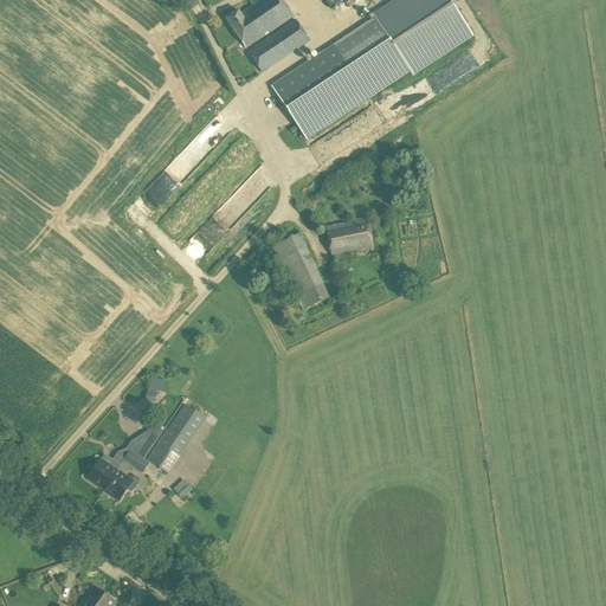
[(292,17),(282,0),(260,0),(240,13),(238,11),(226,19),(236,34),(245,49),(292,17)]
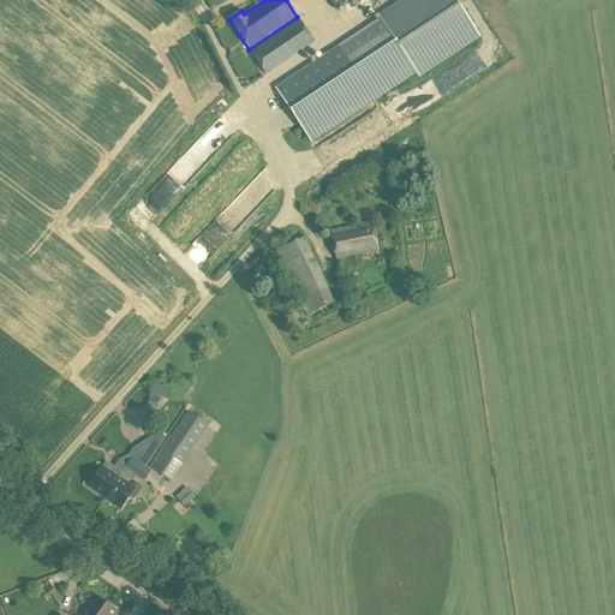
[(419,78),(481,37),(455,0),(399,0),(377,15),(380,18),(338,47),(339,48),(276,89),(310,141),(372,99),(374,102),(417,73),(419,78)]
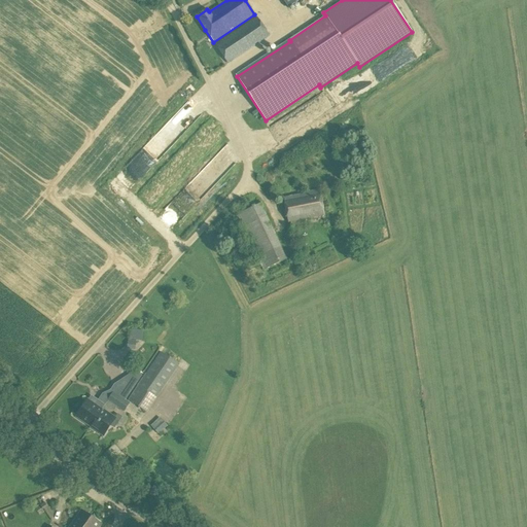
[(282,0),(288,8),(301,0),(282,0)]
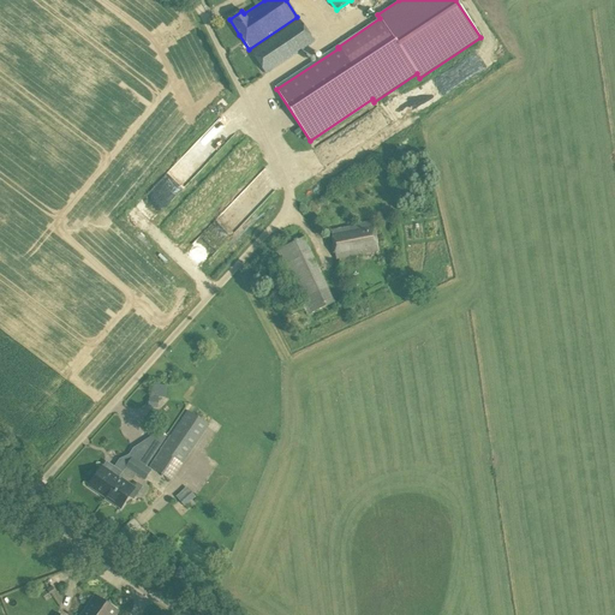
[(348,25),(363,16),(353,1),(339,11),(348,25)]
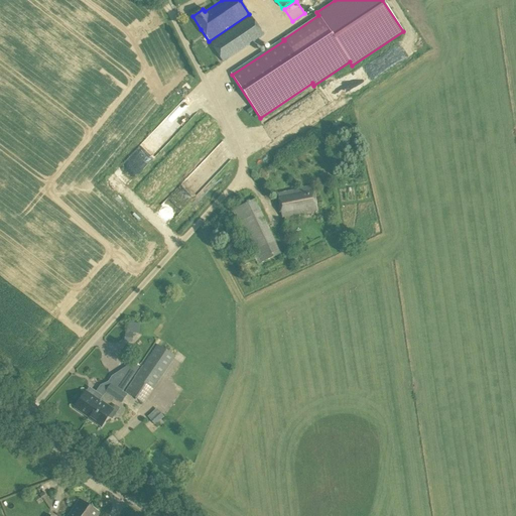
[(224,63),(264,35),(251,16),(211,44),(224,63)]
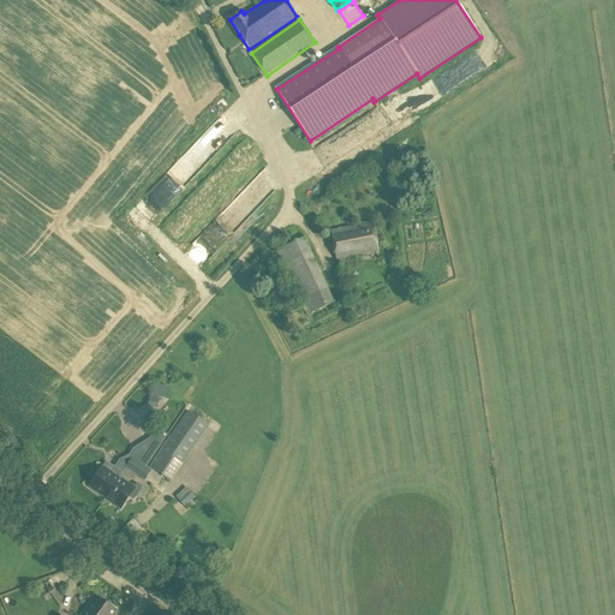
[(481,55),(400,100),(408,113),(454,89),(451,83),(485,65),(481,55)]
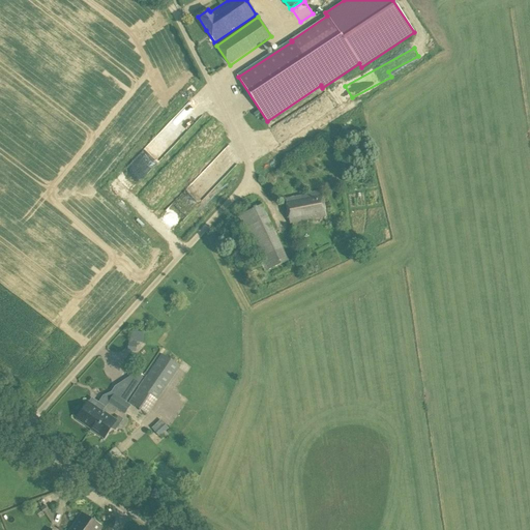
[(330,91),(339,108),(350,101),(343,85),(330,91)]
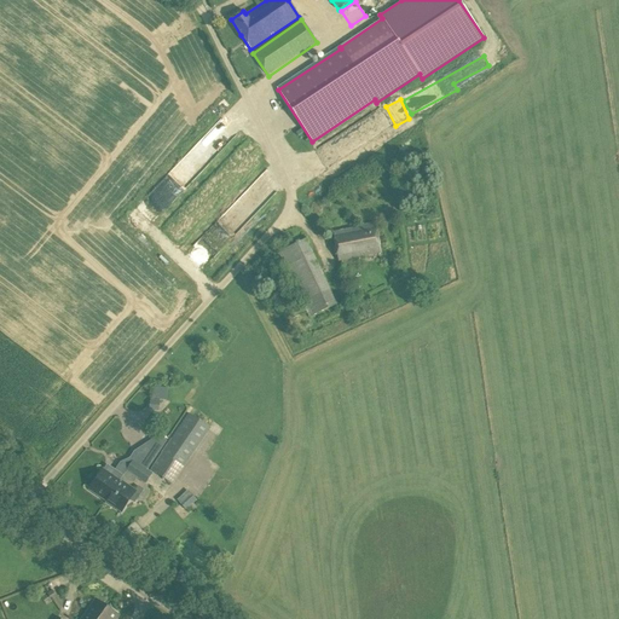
[(165,210),(167,213),(172,210),(244,136),(238,131),(236,126),(230,120),(214,127),(183,161),(173,171),(177,168),(150,196),(160,203),(169,192),(166,185),(177,179),(175,177),(196,155),(201,166),(194,173),(196,178),(165,210)]
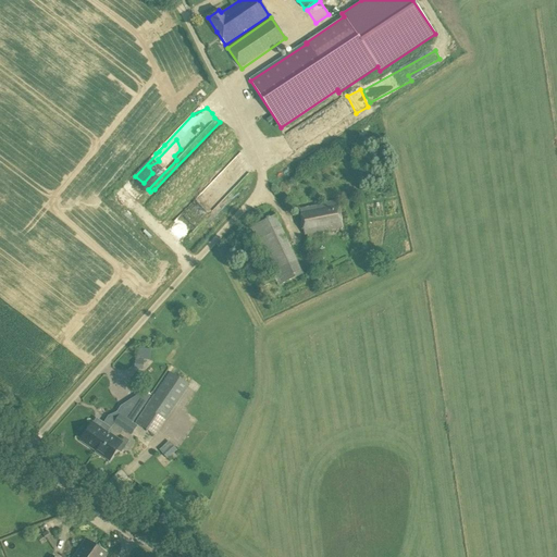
[(305,235),(342,227),(336,201),(323,203),(323,206),(300,210),(305,235)]
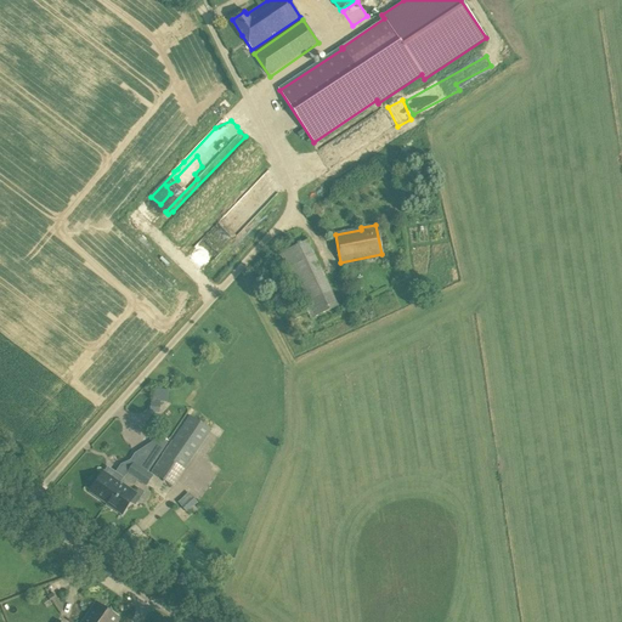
[(205,260),(224,259),(221,236),(203,237),(205,260)]
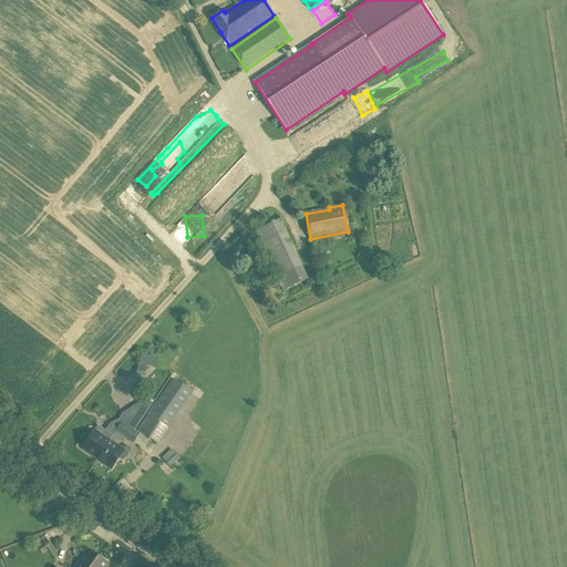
[(279,219),(255,232),(264,251),(289,239),(279,219)]
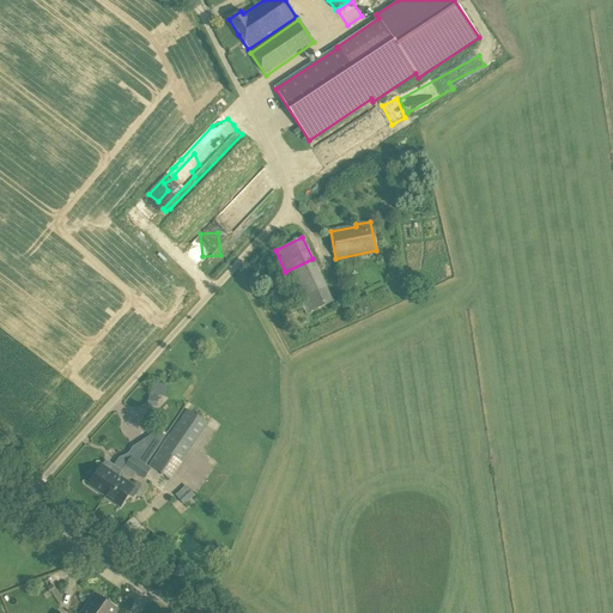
[(138,240),(131,246),(147,263),(155,256),(138,240)]
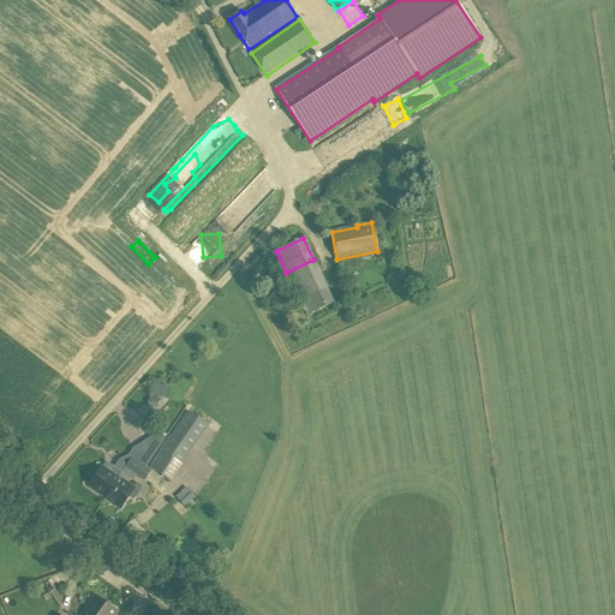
[(172,272),(180,264),(175,258),(167,266),(172,272)]
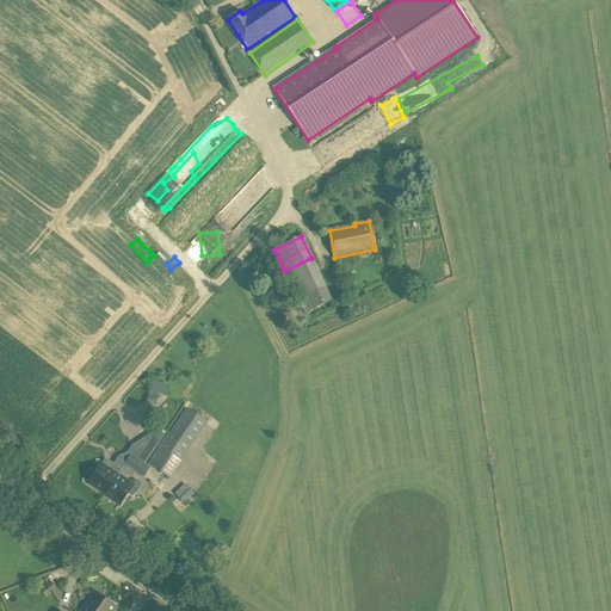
[(306,314),(332,301),(322,279),(295,292),(306,314)]
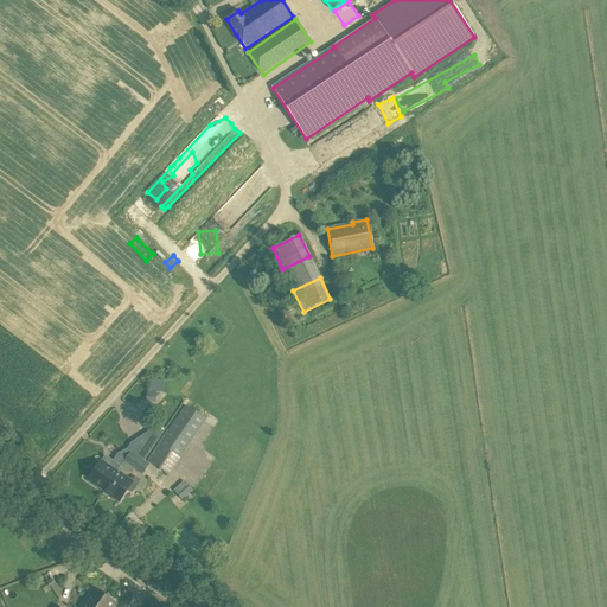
[(168,475),(206,420),(185,406),(147,461),(168,475)]
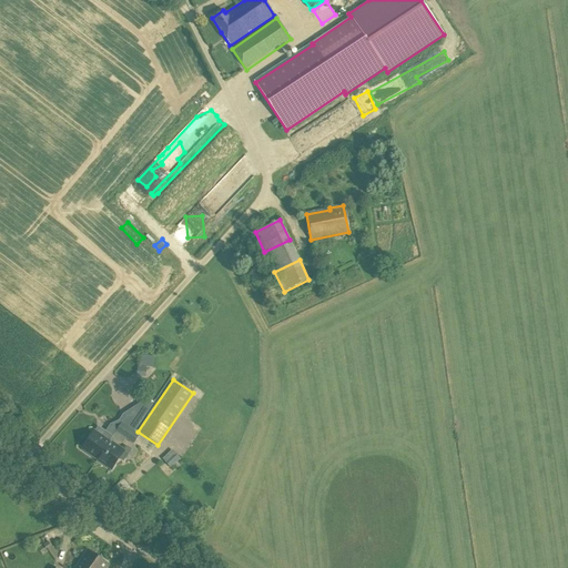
[(122,423),(135,432),(153,405),(145,399),(123,414),(119,421),(122,423)]
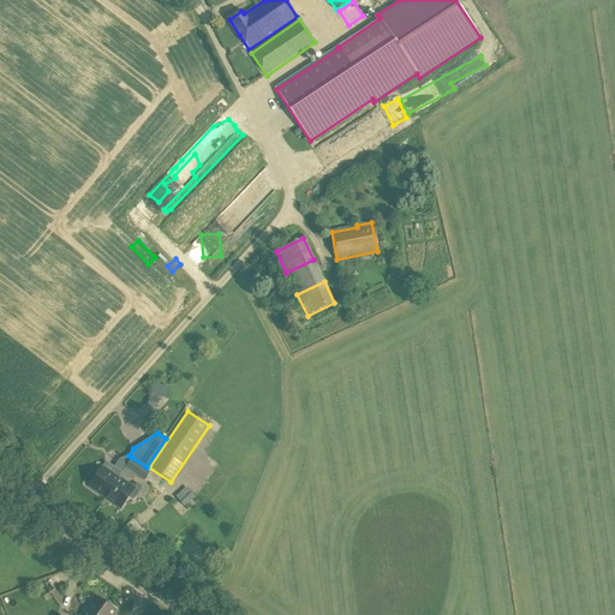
[(132,458),(123,473),(105,499),(120,509),(129,496),(133,500),(143,487),(137,483),(133,488),(123,479),(124,478),(132,479),(136,476),(144,482),(151,470),(147,467),(132,458)]
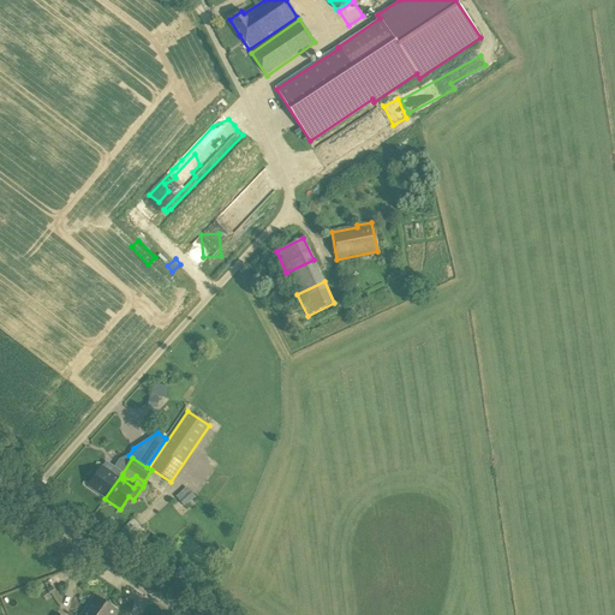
[(105,499),(123,473),(107,463),(103,466),(102,466),(88,487),(105,499)]
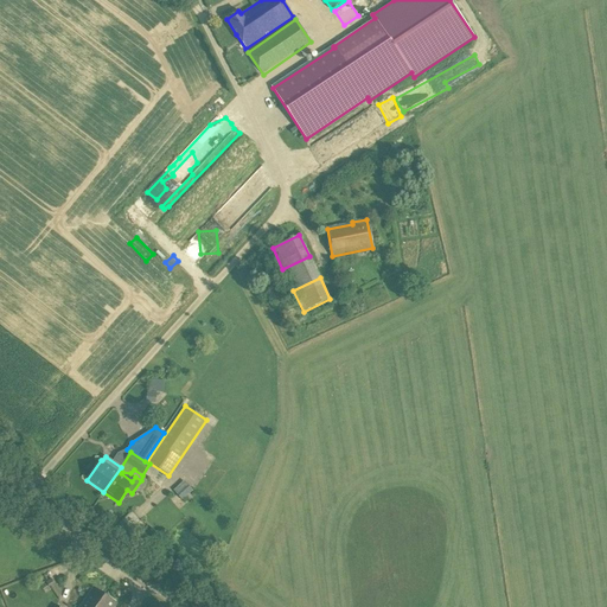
[(183,500),(193,491),(187,485),(177,494),(183,500)]
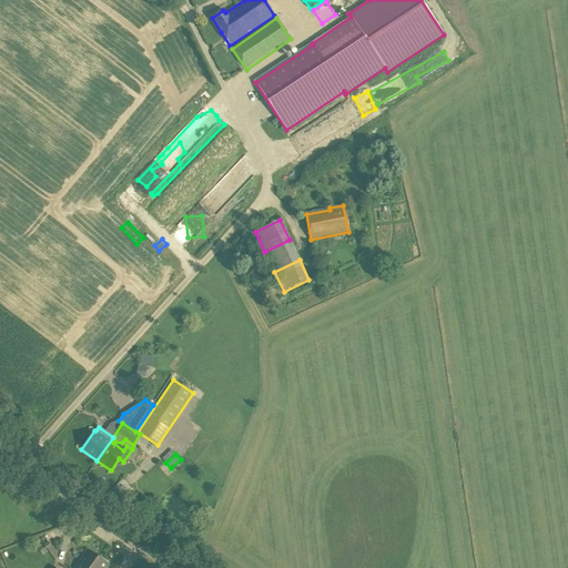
[(90,567),(99,557),(89,550),(74,567),(90,567)]
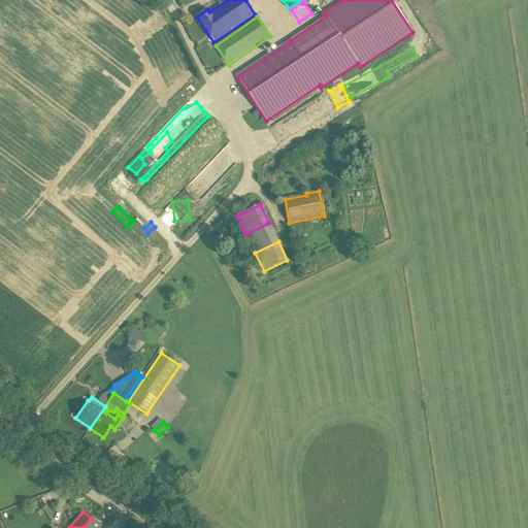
[(92,518),(84,527),(98,527),(101,525),(92,518)]
